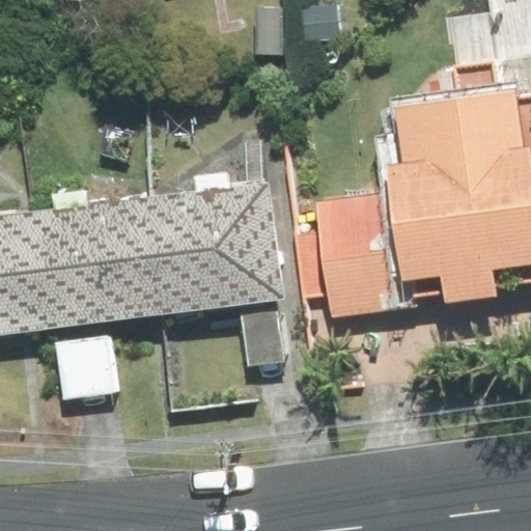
[(287,6),(252,5),(249,62),(285,64),(287,6)]
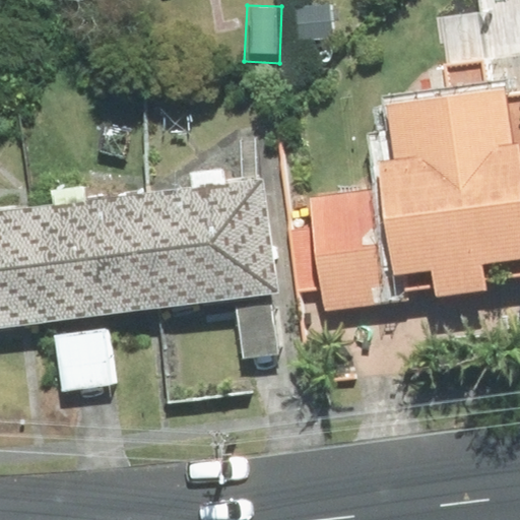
[(386,99),(395,160),(378,164),(381,188),(395,293),(433,287),(434,299),(486,291),(485,280),(519,274),(519,94),(508,96),(506,82),(386,99)]
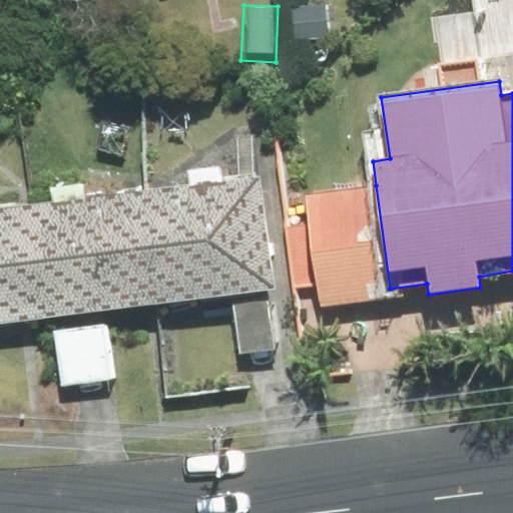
[(146,191),(160,303),(274,288),(260,176),(146,191)]
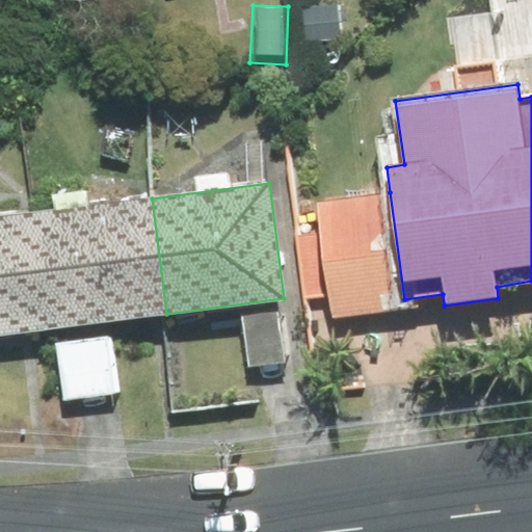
[(404,299),(390,192),(316,203),(333,317),(405,307),(404,299)]
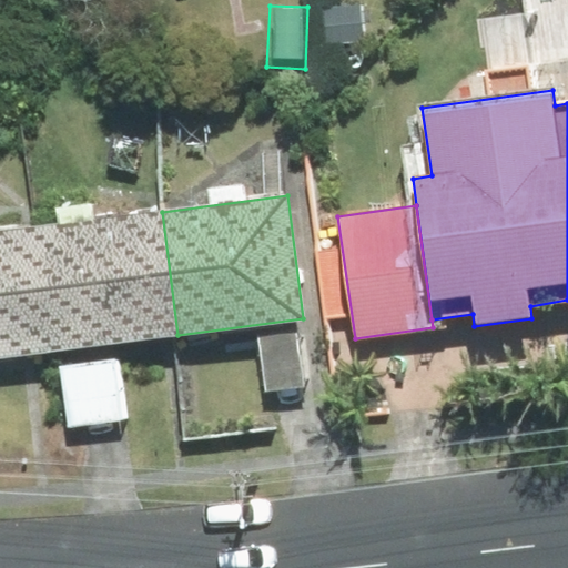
[(162,212),(31,227),(48,352),(178,335),(162,212)]
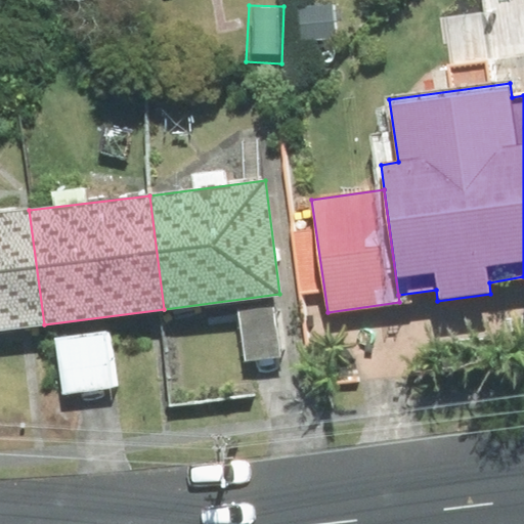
[(0,330),(44,324),(29,210),(0,213),(0,330)]
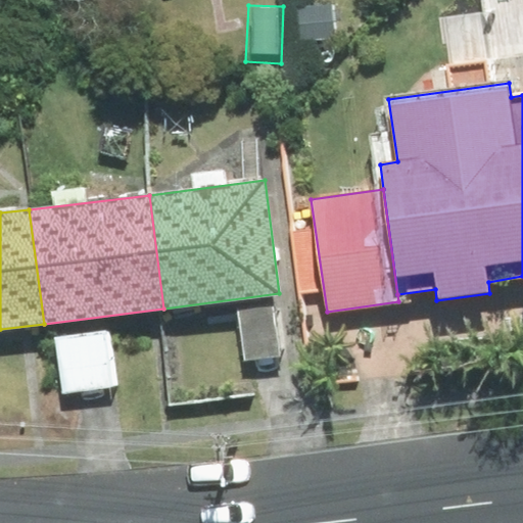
[(239,313),(246,361),(282,355),(275,307),(239,313)]
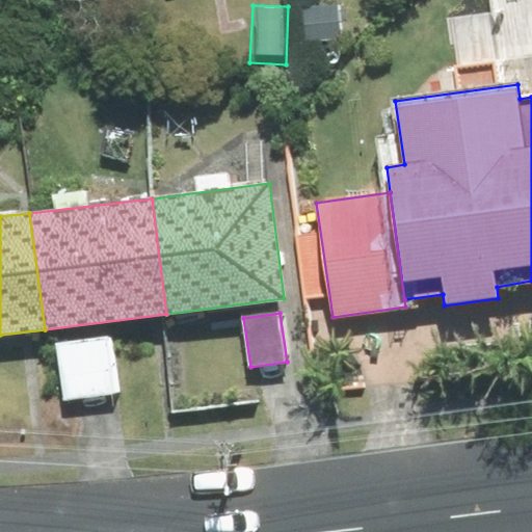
[(111,338),(57,346),(64,399),(118,391),(111,338)]
